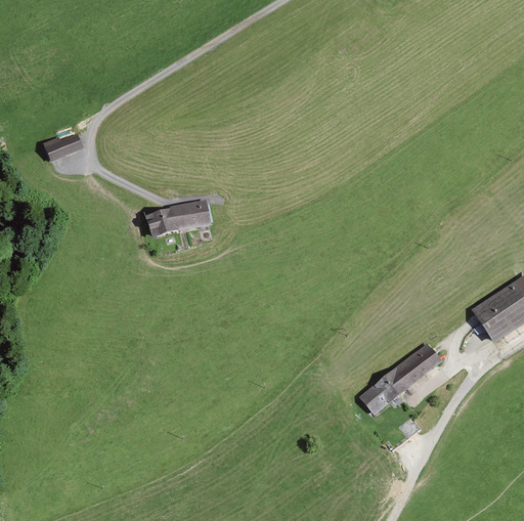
[(44,147),(50,160),(81,146),(76,134),(44,147)]
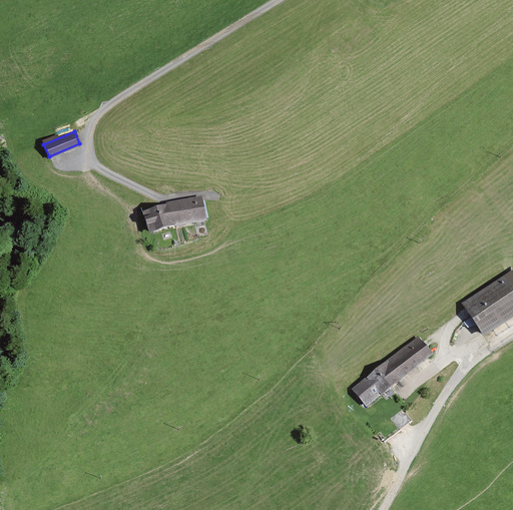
[(200,200),(199,197),(165,203),(163,203),(163,204),(166,211),(171,210),(174,222),(189,219),(189,220),(205,217),(201,199),(200,200)]
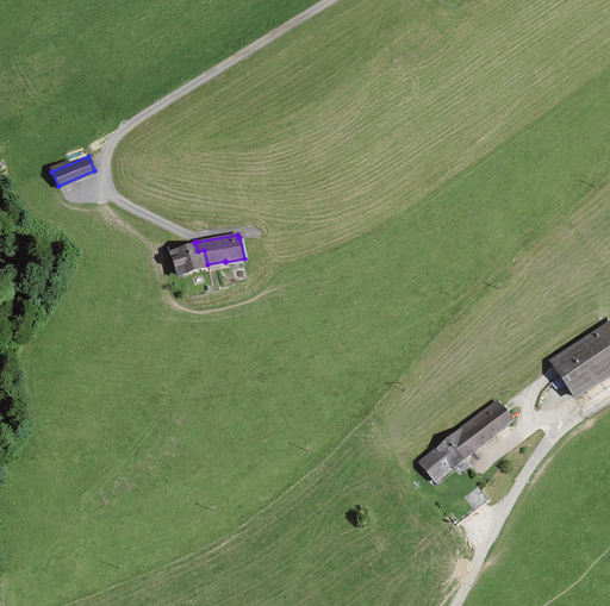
[(180,273),(207,264),(204,250),(198,251),(194,243),(168,251),(174,269),(179,268),(180,273)]
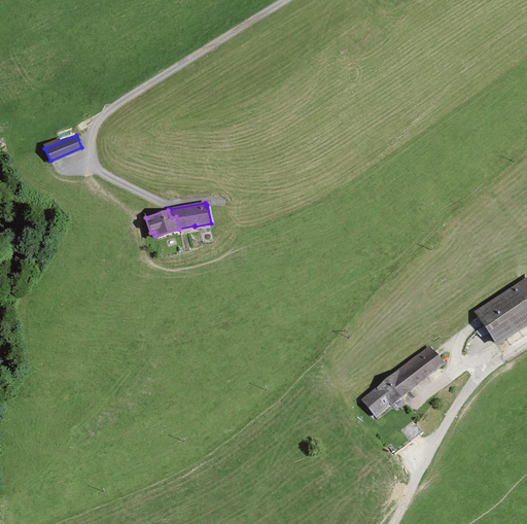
[(526,318),(526,293),(521,284),(477,313),(482,321),(494,340),(526,318)]
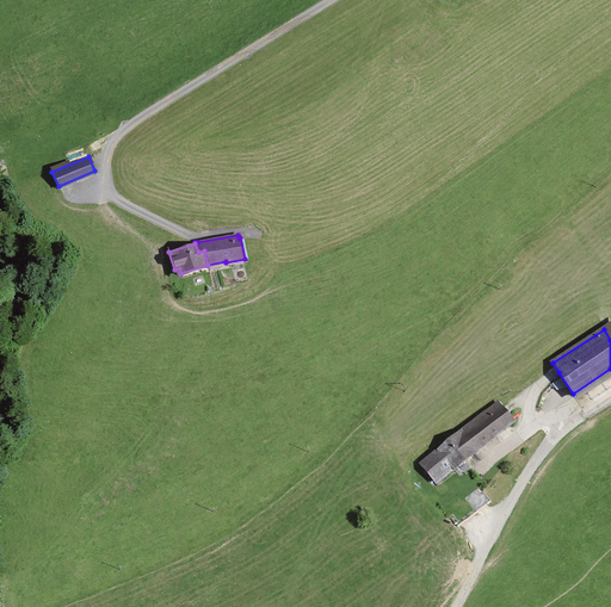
[(512,419),(497,400),(457,431),(473,450),(512,419)]
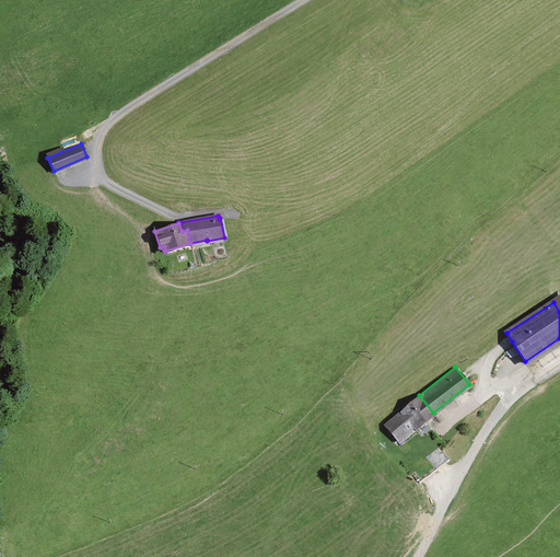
[(397,441),(430,415),(433,413),(419,395),(384,424),(397,441)]
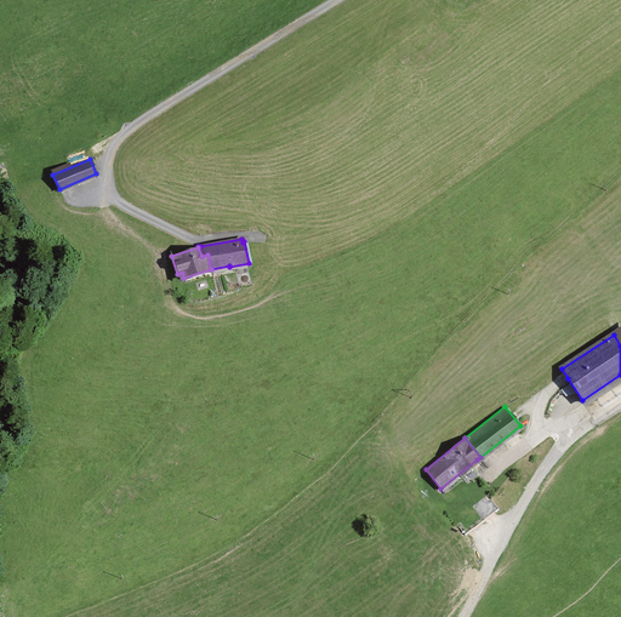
All buildings are outlined.
